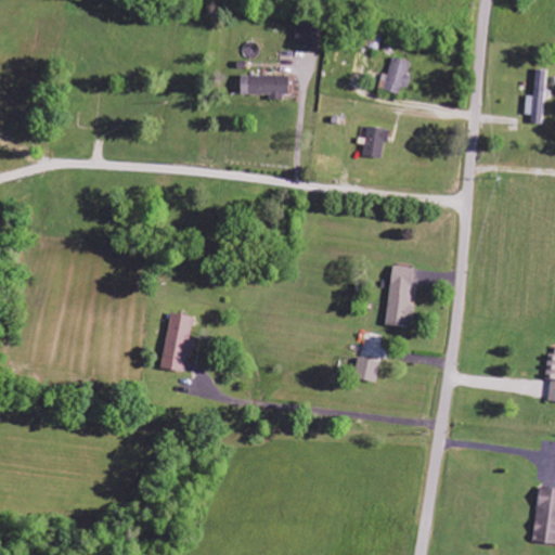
[(319,49),(323,27),(299,22),(295,43),(319,49)]
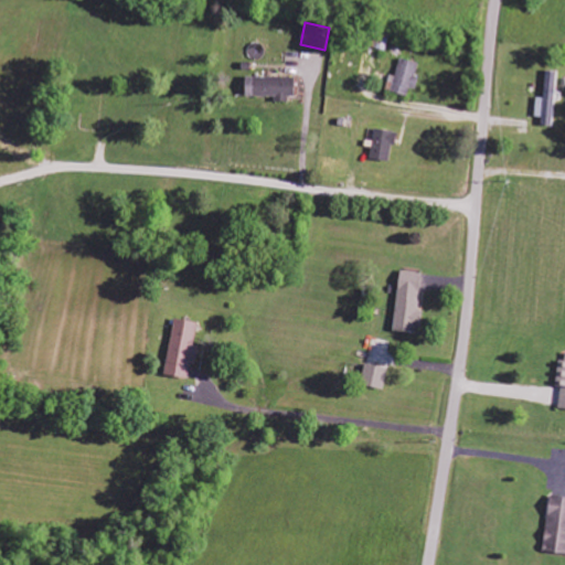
[(409,88),(415,89),(418,77),(415,76),(419,64),(401,59),(391,93),(407,97),(409,88)]
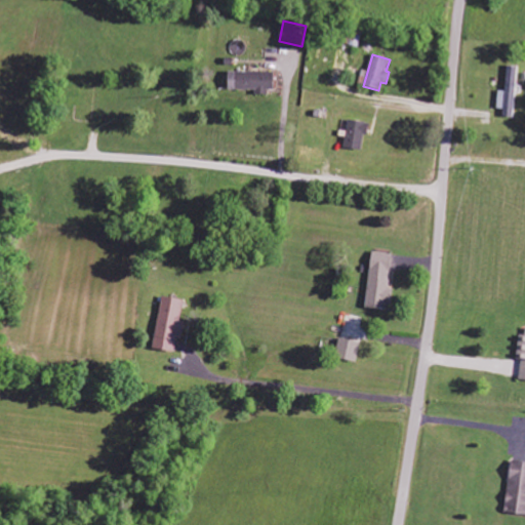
[(514,115),(518,68),(508,67),(505,92),(498,91),(496,114),(514,115)]
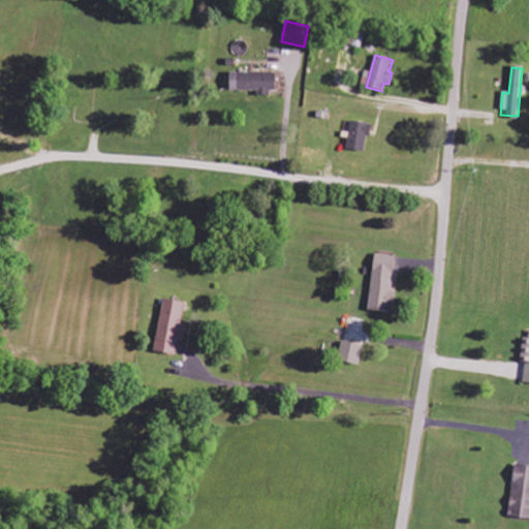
[(276,72),(229,72),(230,91),(257,91),(257,94),(276,94),(276,72)]
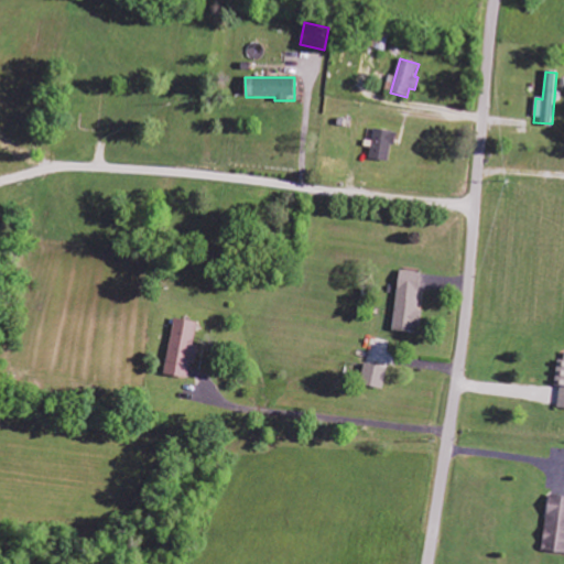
[(390,162),(396,133),(375,129),(369,159),(390,162)]
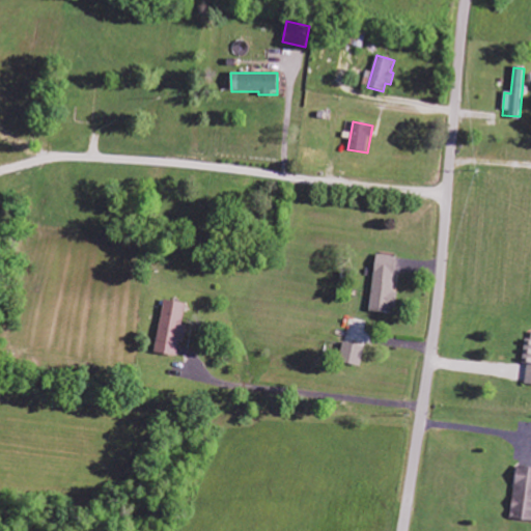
[(368,309),(394,313),(397,294),(392,292),(396,258),(375,255),(368,309)]
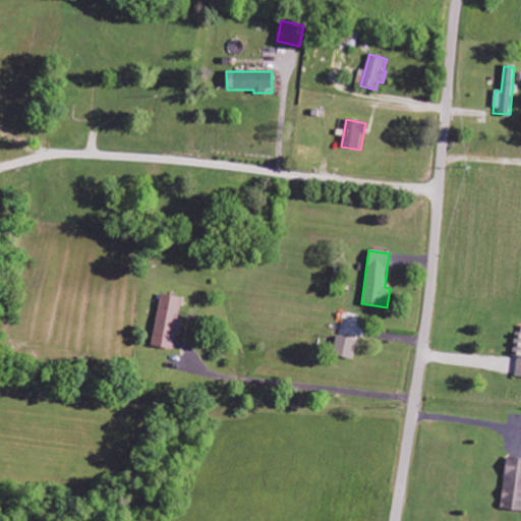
[(173,350),(175,336),(180,337),(182,320),(178,320),(182,298),(160,294),(152,347),(173,350)]
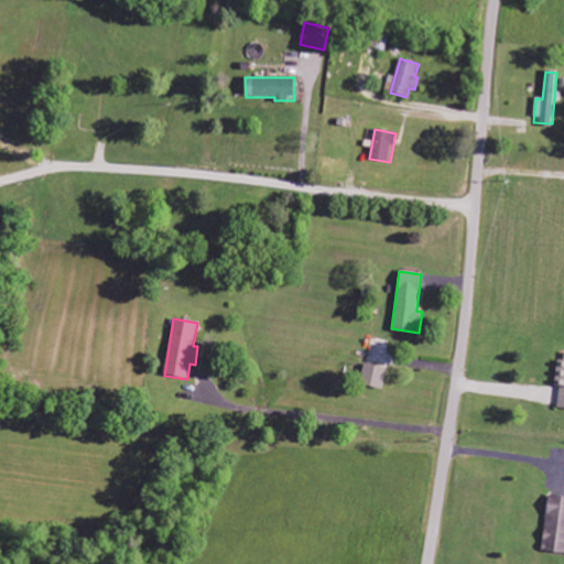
[(360,386),(381,390),(387,369),(365,364),(360,386)]
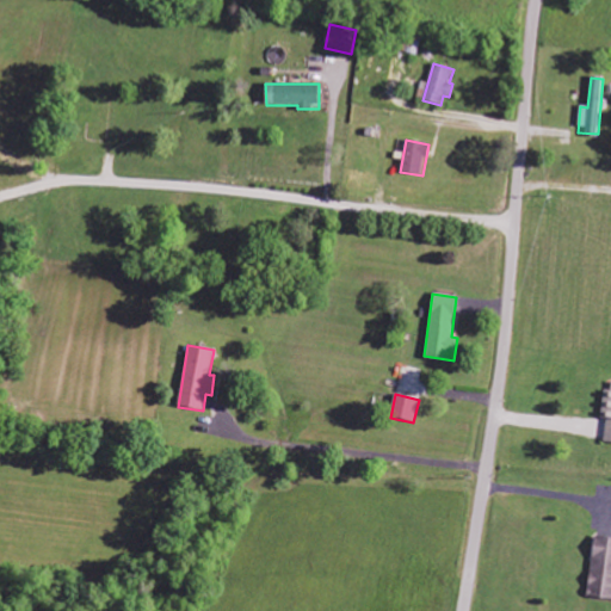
[(610,538),(594,537),(587,597),(610,599),(610,538)]
